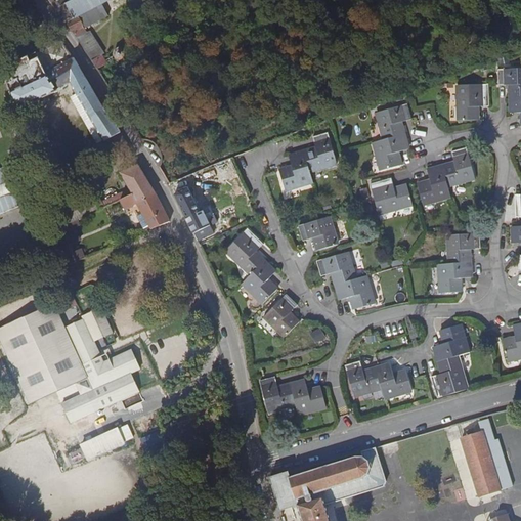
[(48,0),(63,20),(94,69),(105,60),(84,28),(110,14),(101,1),(102,0),(48,0)]
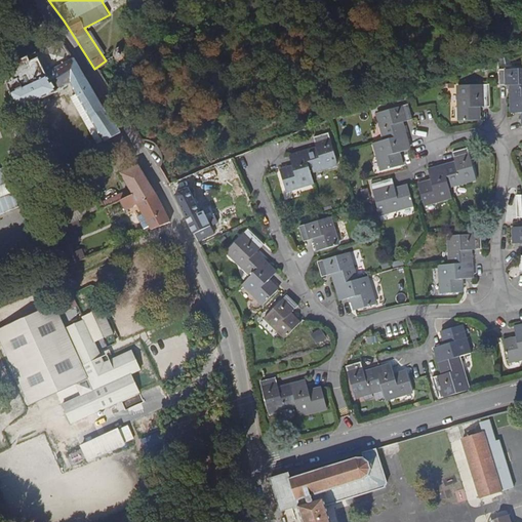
[(32,16),(42,12),(35,2),(28,5),(32,16)]
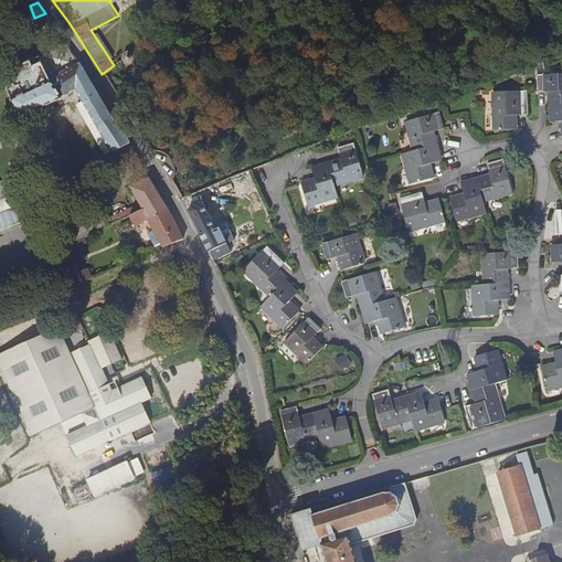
[(50,34),(57,31),(57,30),(54,29),(49,21),(42,24),(50,34)]
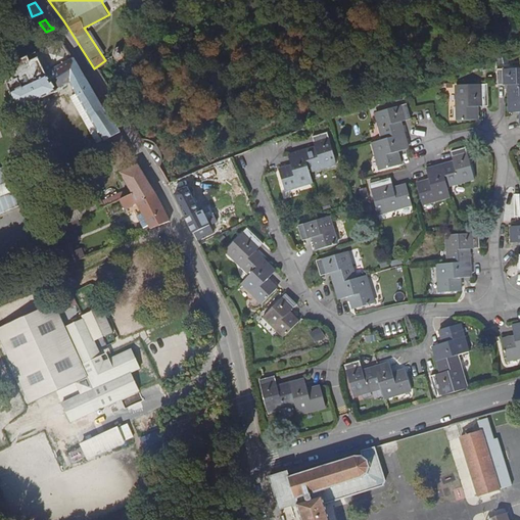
[(105,141),(119,131),(114,123),(102,107),(60,40),(6,62),(12,79),(6,81),(16,107),(57,92),(69,84),(105,141)]
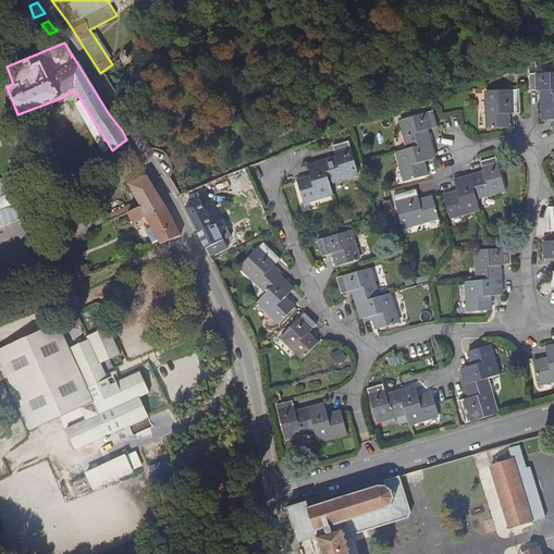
[(540,94),(541,102),(541,119),(553,118),(553,123),(553,133),(553,72),(528,73),(529,89),(542,89),(542,94),(540,94)]
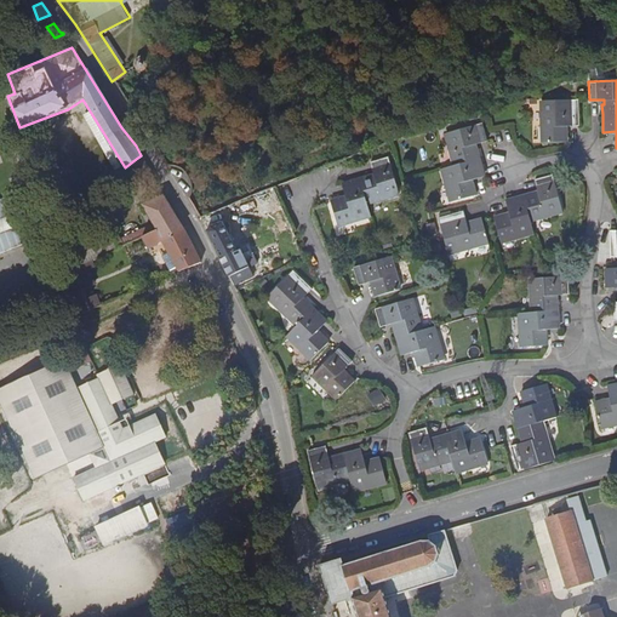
[(577,100),(540,100),(541,142),(565,141),(565,130),(563,130),(563,125),(578,125),(577,100)]
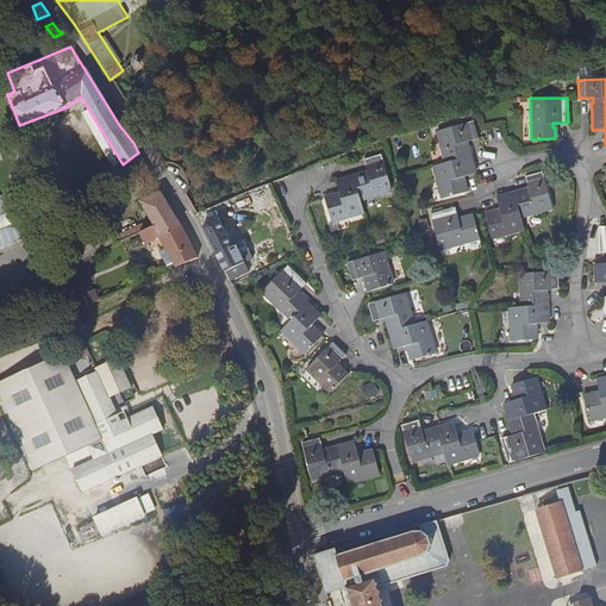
[(474,172),(470,155),(467,145),(466,145),(463,141),(479,137),(474,119),(437,129),(447,161),(433,164),(443,197),(467,189),(464,180),(462,181),(460,175),(474,172)]
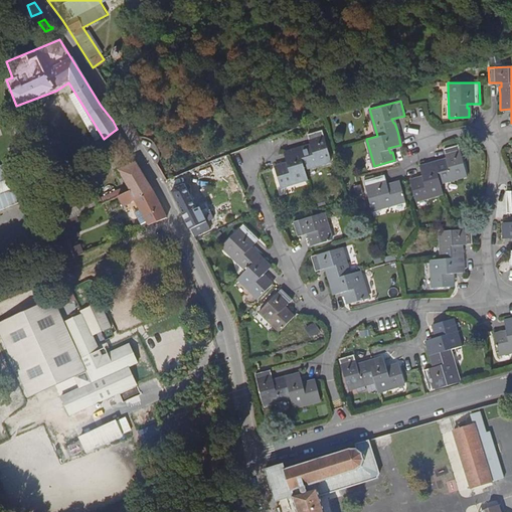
[(112,152),(125,142),(117,129),(104,139),(112,152)]
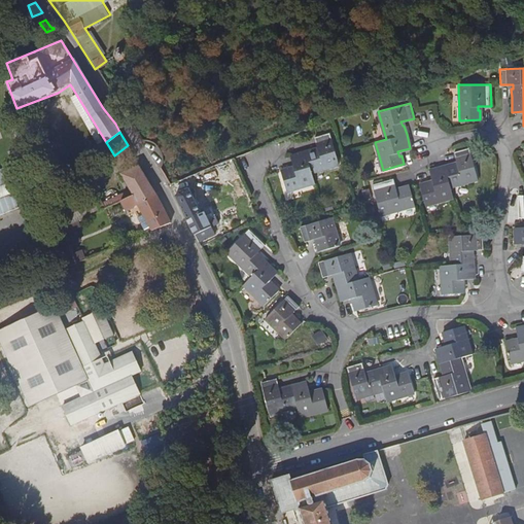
[(314,148),(306,150),(290,154),(294,167),(290,168),(289,167),(281,170),(287,190),(315,182),(312,171),(339,164),(329,132),(315,136),(318,148),(314,150),(314,148)]
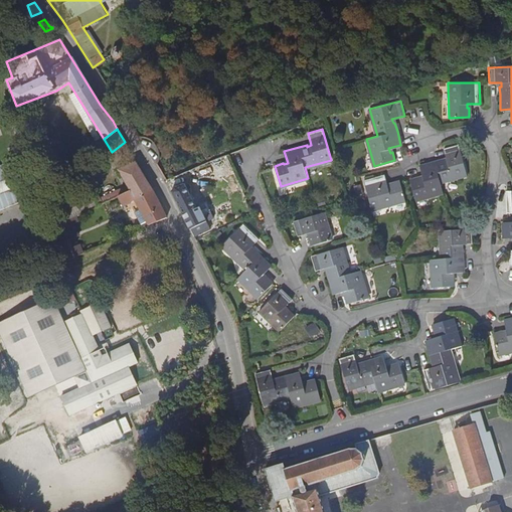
[(446,160),(442,161),(442,160),(419,165),(422,177),(418,178),(418,177),(409,179),(415,199),(442,192),(439,181),(466,174),(458,144),(443,148),(446,160)]
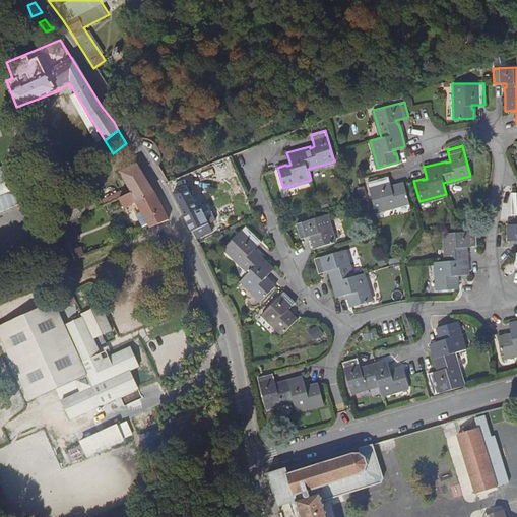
[(0,181),(17,174),(11,159),(0,164),(0,181)]
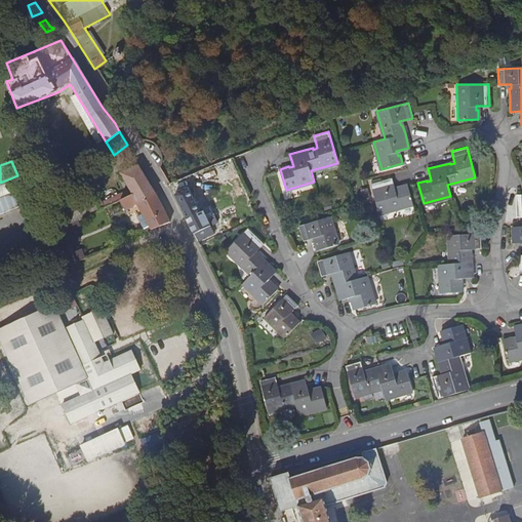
[(136,200),(153,191),(137,165),(122,174),(129,188),(130,190),(132,192),(136,200)]
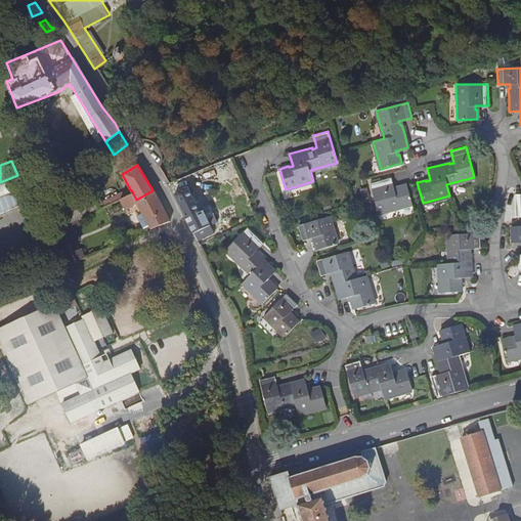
[(234,197),(245,192),(232,167),(223,171),(234,197)]
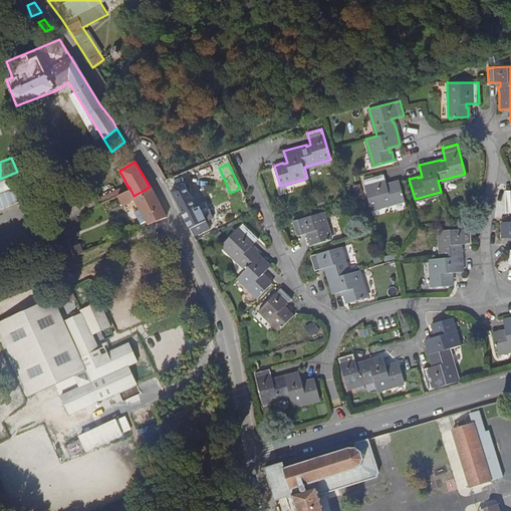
[(0,189),(21,181),(17,172),(0,179),(0,189)]
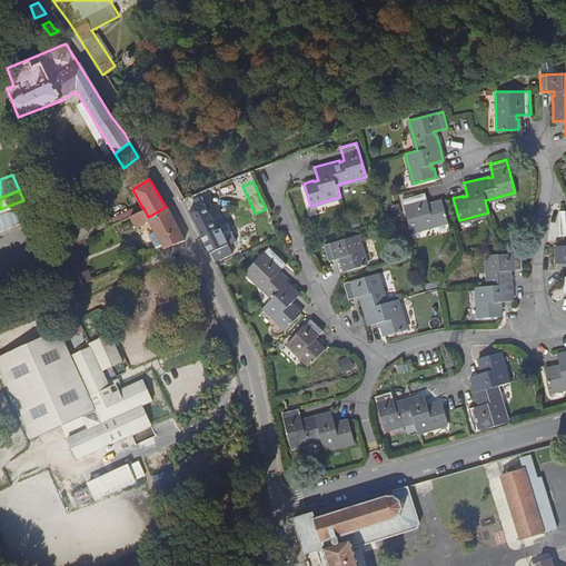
[(428,206),(425,192),(401,198),(410,230),(447,221),(442,200),(433,202),(433,204),(428,206)]
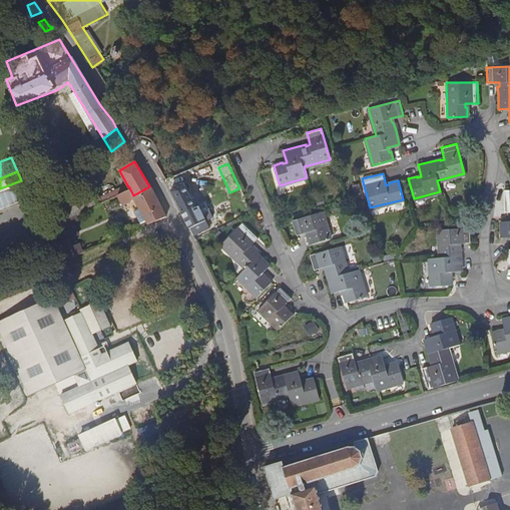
[(27,178),(21,180),(0,188),(0,205),(33,193),(27,178)]
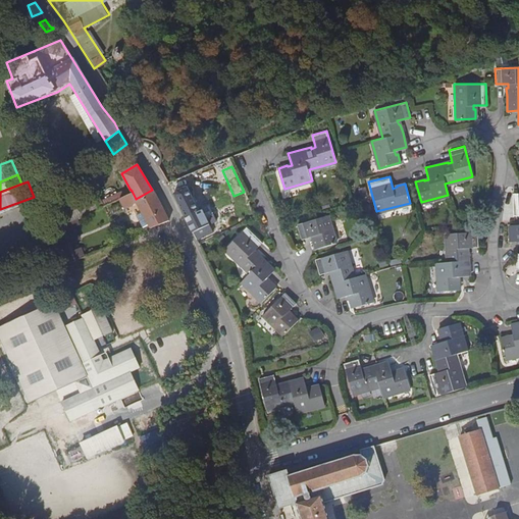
[(172,193),(195,239),(206,232),(203,225),(206,223),(199,209),(198,210),(186,186),(174,190),(172,193)]
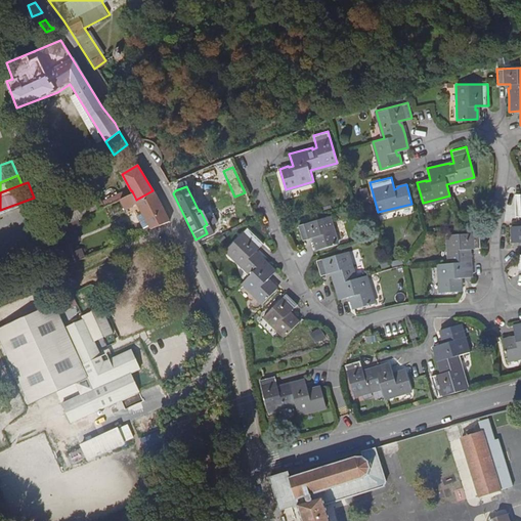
[(67,223),(69,222),(120,198),(132,191),(130,189),(96,203),(92,194),(59,209),(67,223)]
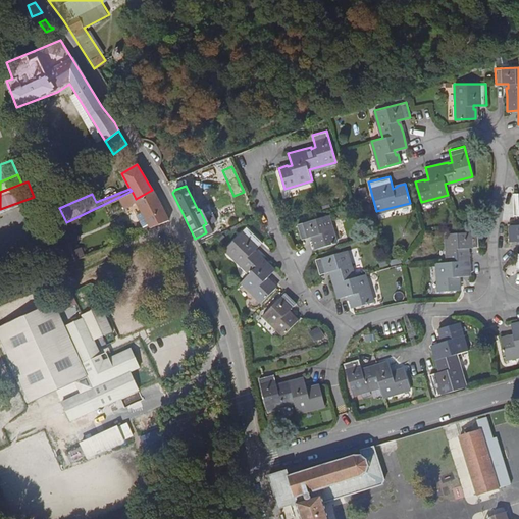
[(166,218),(152,190),(136,199),(132,191),(119,197),(124,207),(137,201),(150,225),(166,218)]
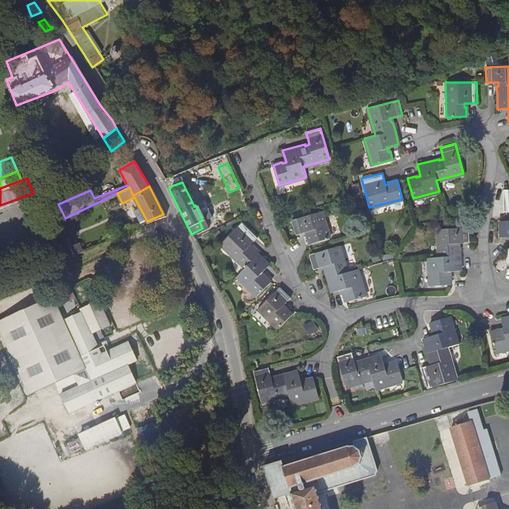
[(243,211),(244,214),(250,212),(242,196),(235,199),(240,209),(241,208),(243,211)]
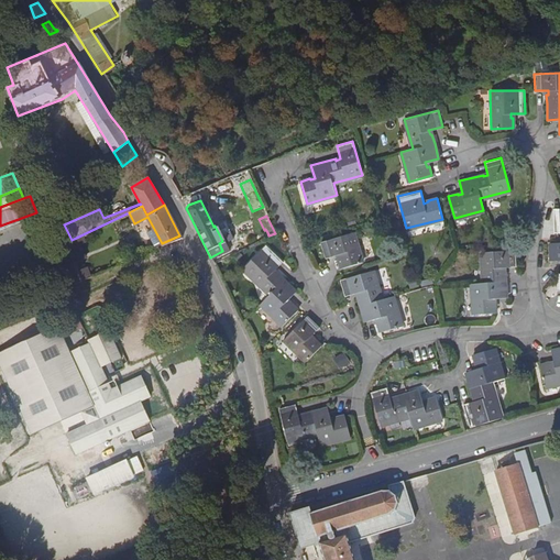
[(339,253),(340,257),(338,257),(341,267),(363,261),(354,231),(320,241),(326,257),(339,253)]
